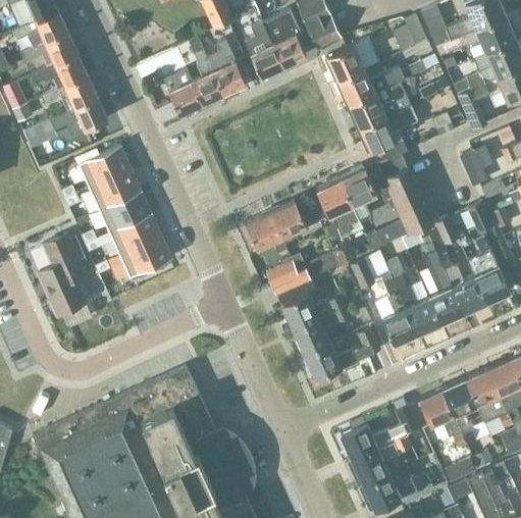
[(6,0),(18,28),(28,23),(58,9),(53,0),(6,0)]
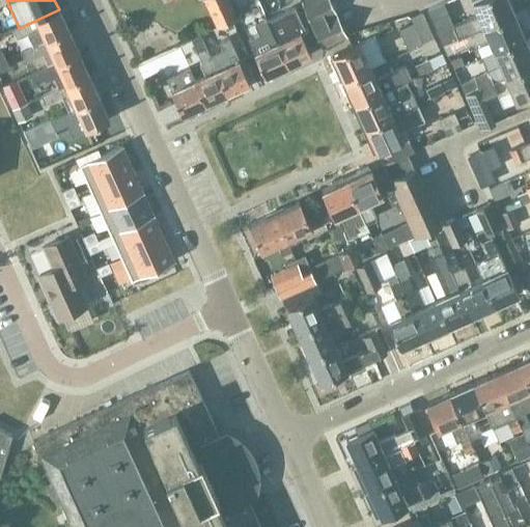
[(227,0),(204,0),(203,1),(217,30),(218,30),(238,21),(235,16),(227,0)]
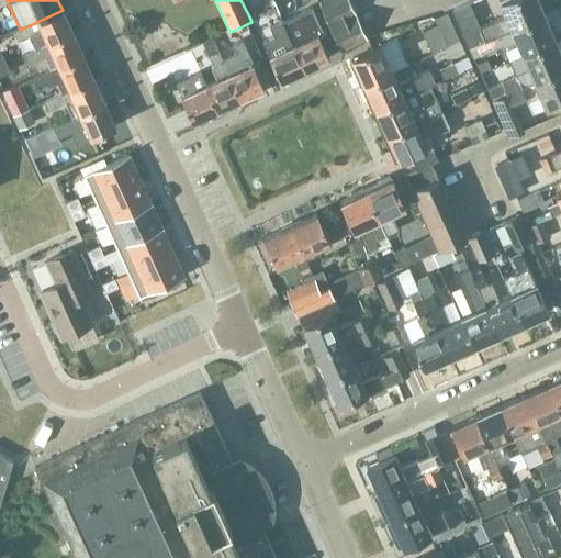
[(240,0),(249,17),(257,13),(251,1),(254,0),(240,0)]
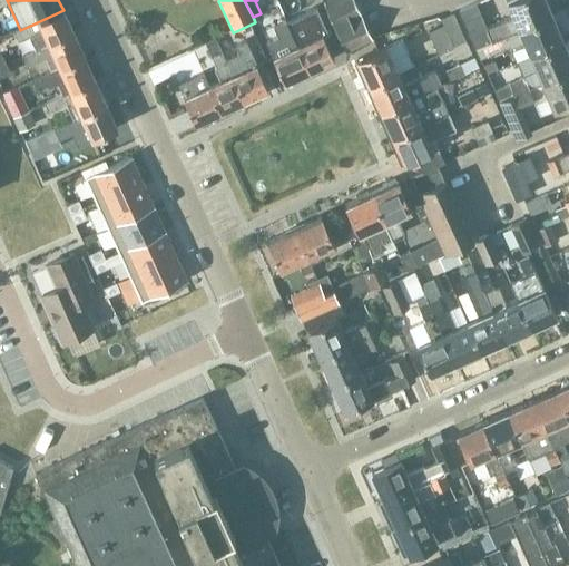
[(335,29),(346,54),(373,40),(362,17),(354,0),(321,0),(324,7),(335,29)]
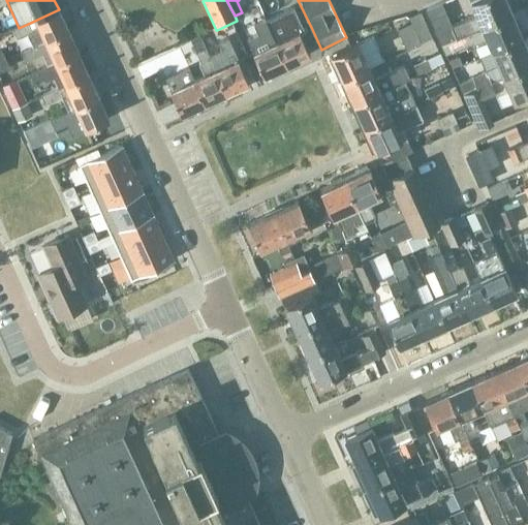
[(476,18),(452,28),(457,40),(514,16),(506,0),(480,0),(471,4),(476,18)]
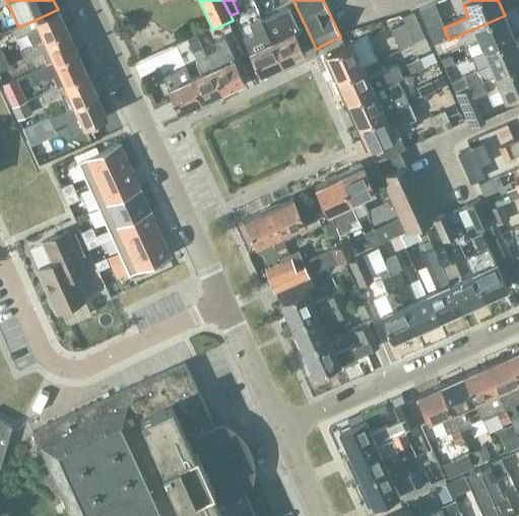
[(296,6),(262,21),(272,43),(282,66),(305,56),(304,52),(314,47),(296,6)]
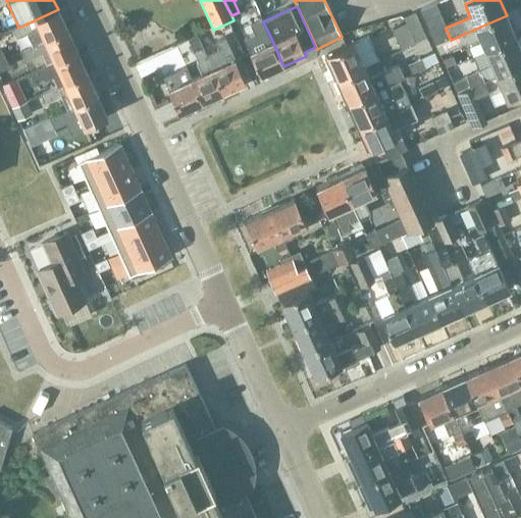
[(18,28),(12,30),(13,31),(17,40),(29,35),(34,47),(68,32),(58,9),(28,23),(18,28)]
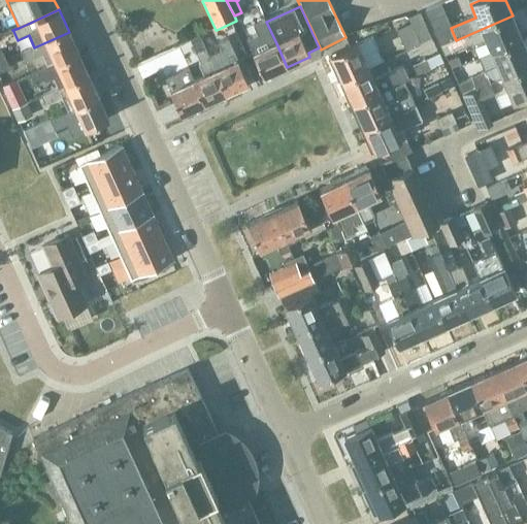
[(421,14),(409,20),(417,36),(401,42),(406,53),(421,46),(421,45),(432,40),(421,14)]
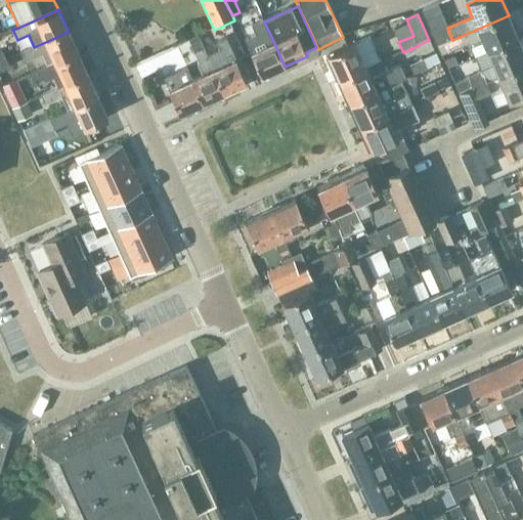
[(452,40),(447,28),(441,15),(426,22),(437,47),(452,40)]
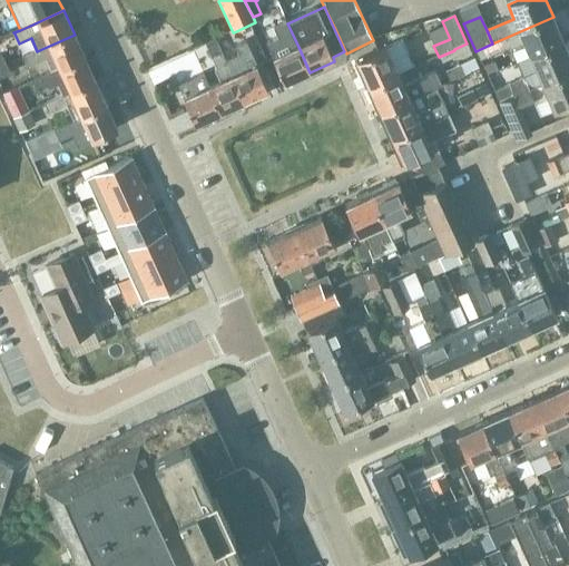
[(492,44),(476,51),(481,61),(509,49),(510,51),(525,45),(531,59),(565,44),(553,17),(492,44)]
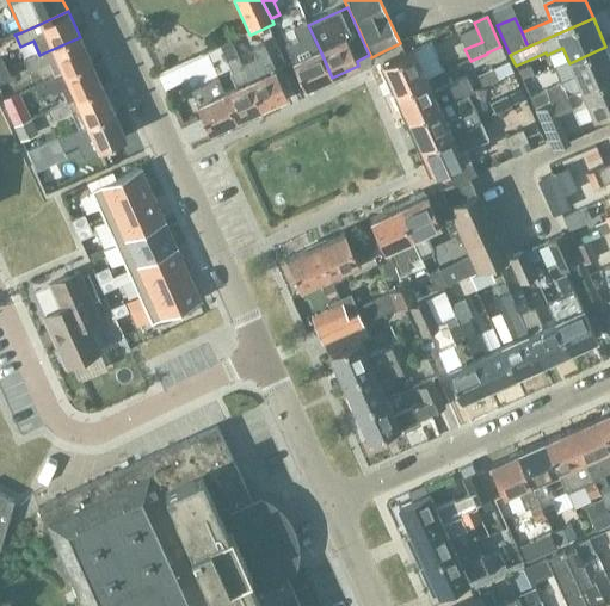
[(299,43),(285,49),(293,63),(306,91),(332,78),(320,50),(308,25),(294,32),(299,43)]
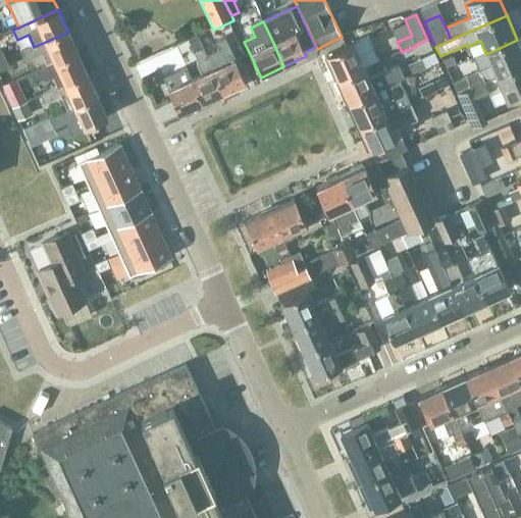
[(220,28),(222,34),(231,30),(228,23),(220,28)]
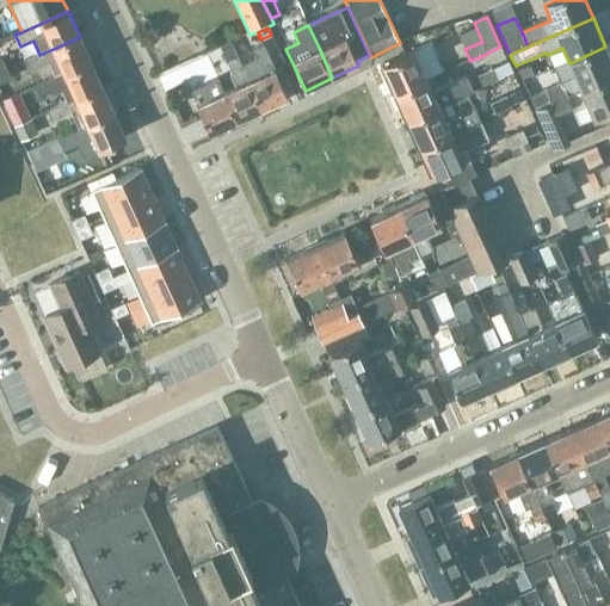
[(425,48),(437,76),(453,69),(447,56),(469,47),(462,31),(425,48)]
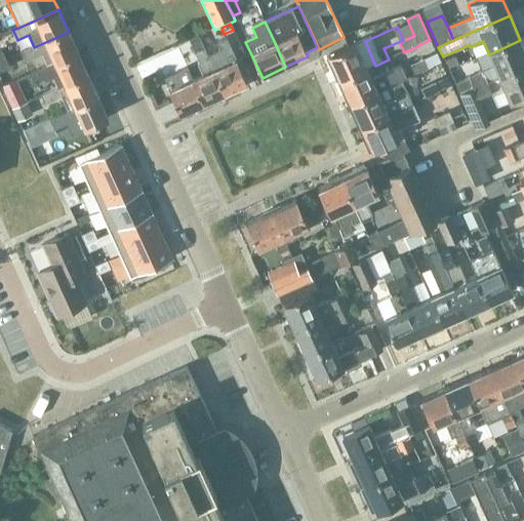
[(69,32),(34,47),(25,51),(29,62),(42,55),(47,68),(79,54),(69,32)]
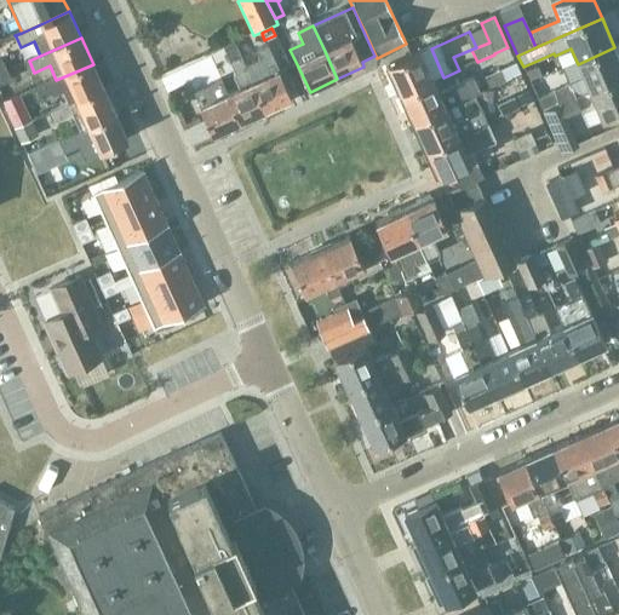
[(234,44),(223,49),(230,63),(241,58),(234,44)]
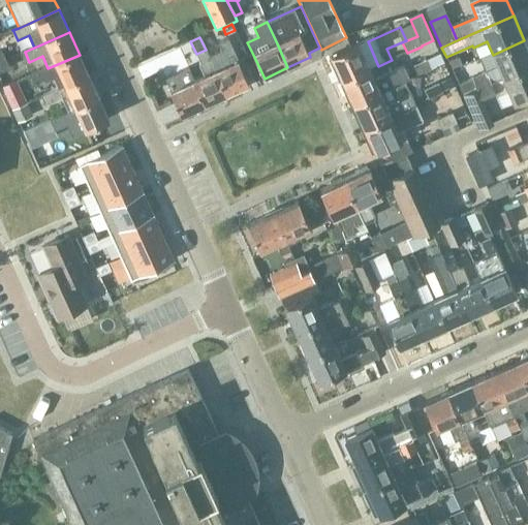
[(222,52),(210,58),(227,95),(228,95),(230,98),(242,93),(240,90),(249,85),(228,40),(218,44),(222,52)]
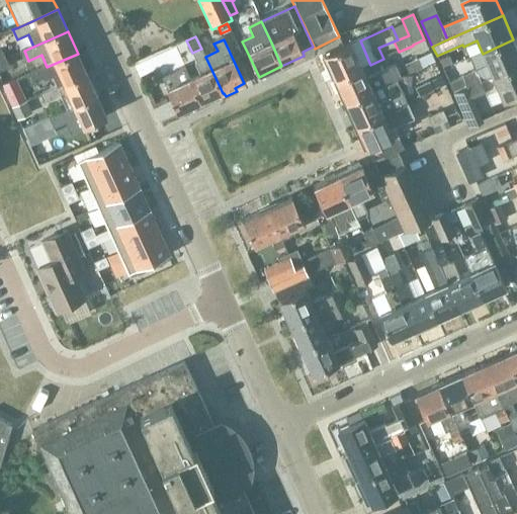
[(466,89),(482,83),(516,66),(516,47),(513,39),(483,54),(488,66),(476,71),(477,73),(462,79),(466,89)]
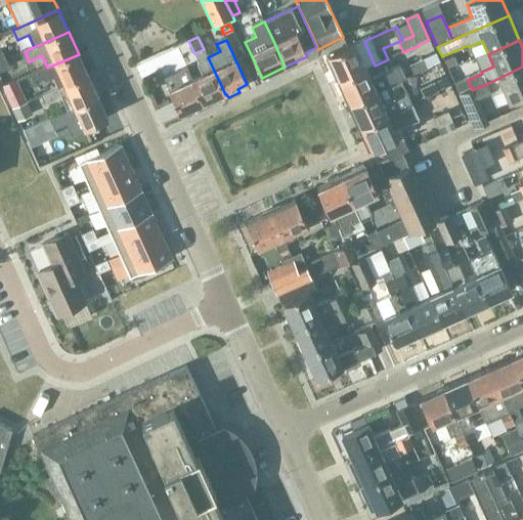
[(340,81),(365,70),(354,45),(329,56),(330,58),(325,60),(332,73),(336,71),(340,81)]
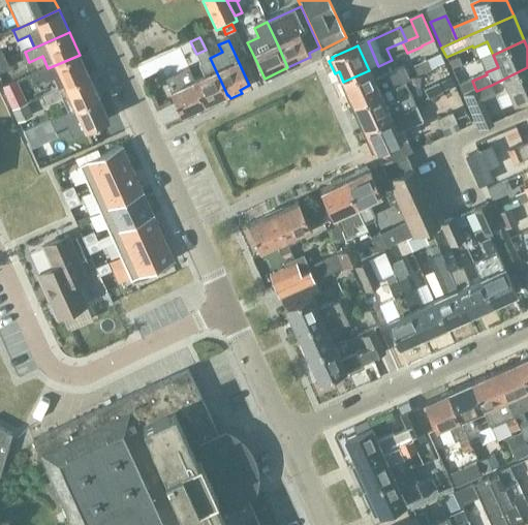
[(205,105),(227,95),(210,58),(206,50),(196,54),(202,65),(188,70),(188,71),(205,105)]
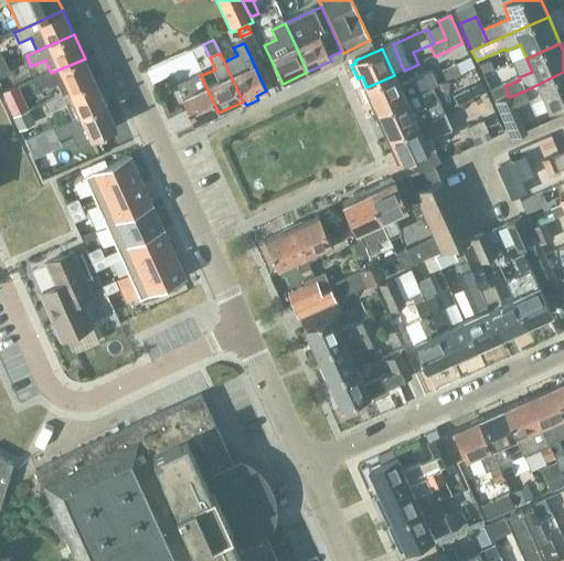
[(168,67),(148,76),(153,88),(174,80),(178,86),(201,76),(201,75),(192,56),(168,67)]
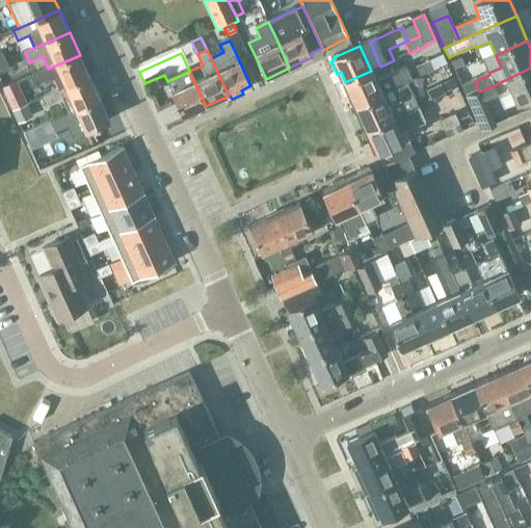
[(80,55),(48,69),(35,75),(35,76),(27,79),(31,89),(40,85),(41,87),(54,81),(58,91),(89,77),(80,55)]
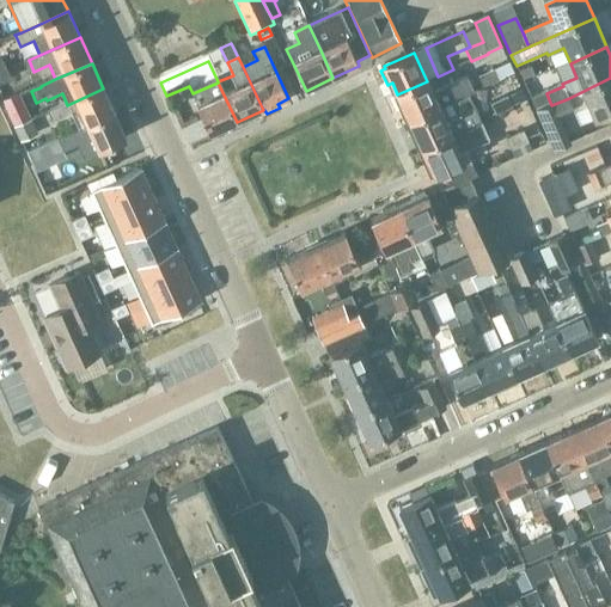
[(531,67),(519,73),(524,83),(536,78),(531,67)]
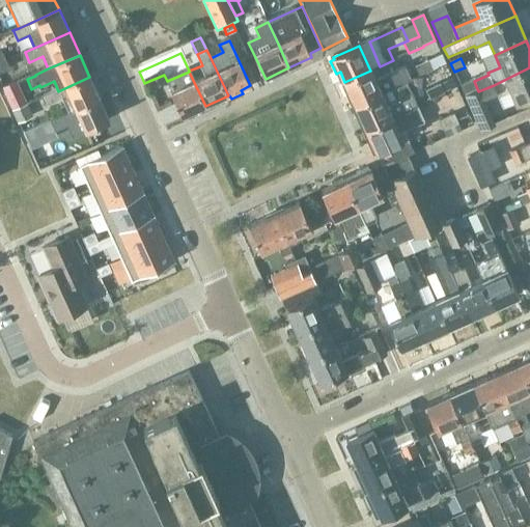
[(0,63),(0,75),(10,71),(5,61),(0,63)]
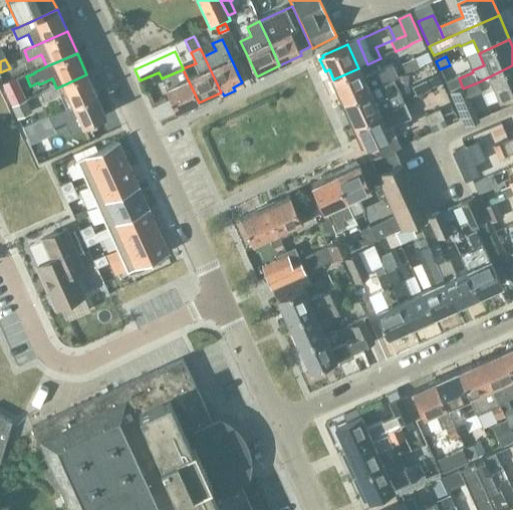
[(416,59),(402,65),(406,75),(420,69),(416,59)]
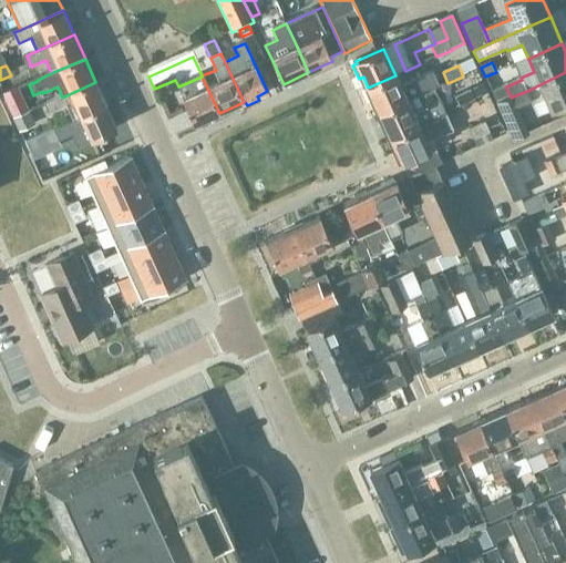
[(395,75),(368,88),(369,90),(364,91),(370,104),(374,103),(380,113),(408,101),(407,101),(439,86),(432,72),(401,86),(395,75)]
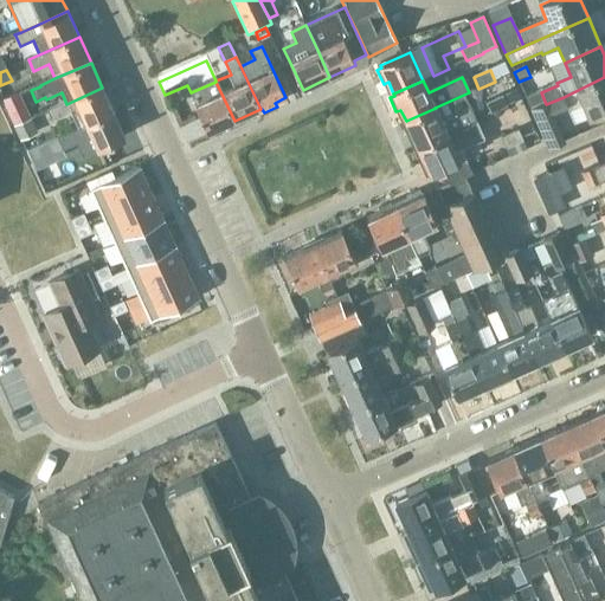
[(604,77),(564,97),(568,108),(570,111),(584,105),(590,120),(604,112),(604,77)]
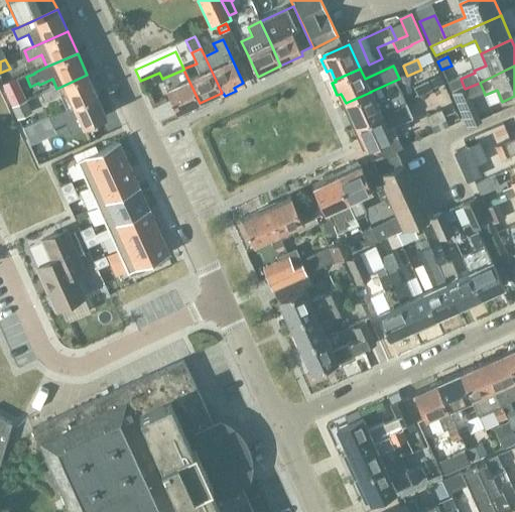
[(177,113),(200,103),(183,70),(162,79),(167,91),(177,113)]
